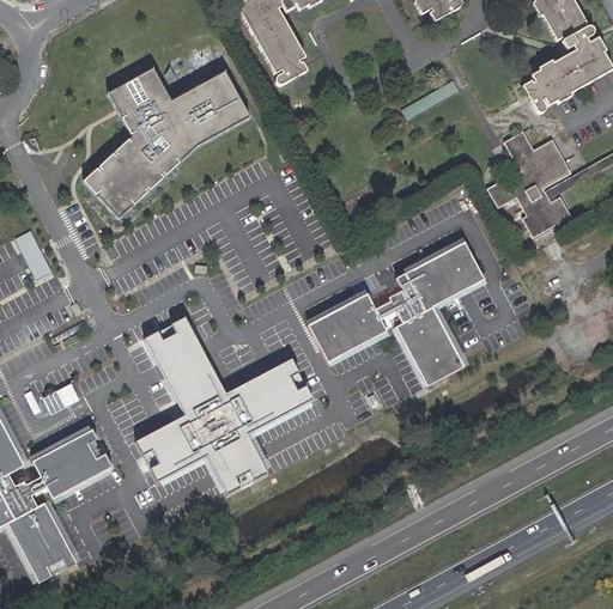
[(299,59),(305,55),(280,8),(284,6),(286,11),(297,4),(301,7),(308,4),(309,6),(321,0),(416,0),(422,12),(429,8),(431,11),(430,11),(434,19),(457,6),(460,5),(461,4),(461,2),(461,1),(461,0),(244,0),(238,4),(277,72),(283,69),(284,72),(278,75),(277,77),(277,78),(277,80),(278,80),(278,81),(279,83),(281,83),(285,81),(307,68),(302,60),(301,61),(299,59)]
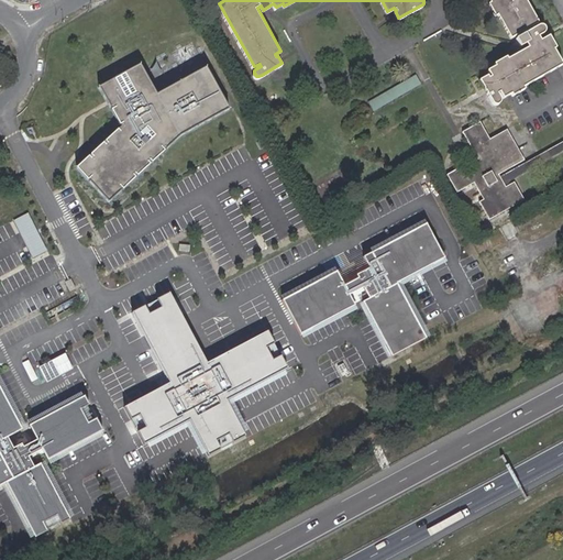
[(492,0),(490,1),(497,12),(499,12),(512,34),(539,19),(528,0),(492,0)]
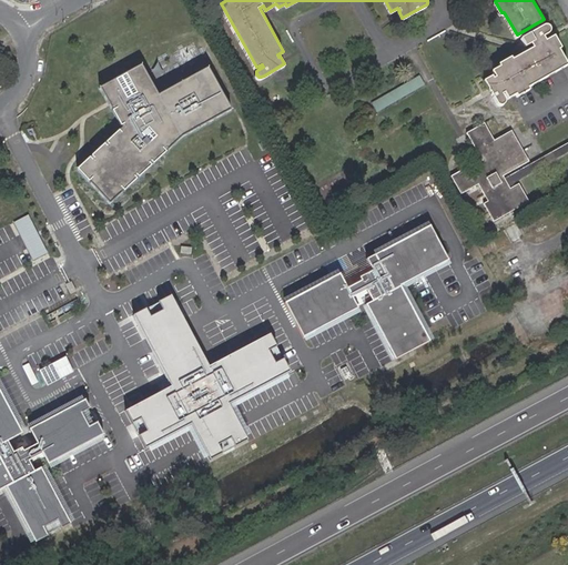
[(546,22),(523,36),(527,43),(531,41),(534,46),(515,56),(513,54),(500,61),(500,63),(493,68),(496,73),(493,76),(492,73),(486,77),(498,100),(499,101),(500,102),(501,101),(504,100),(505,99),(506,98),(505,96),(503,92),(506,90),(508,96),(516,91),(517,93),(529,86),(528,84),(567,61),(559,48),(561,46),(555,34),(548,38),(545,34),(549,32),(549,31),(550,29),(550,27),(550,26),(549,24),(548,23),(547,22),(546,22)]
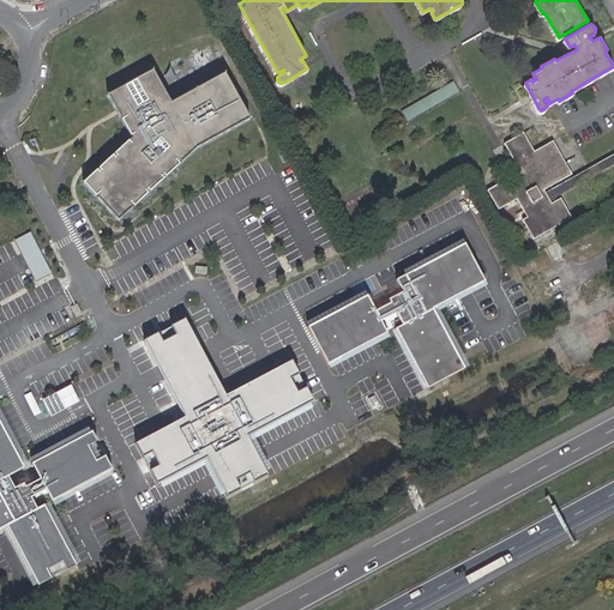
[(154,67),(108,92),(132,136),(83,180),(118,218),(196,146),(250,118),(224,72),(172,101),(154,67)]
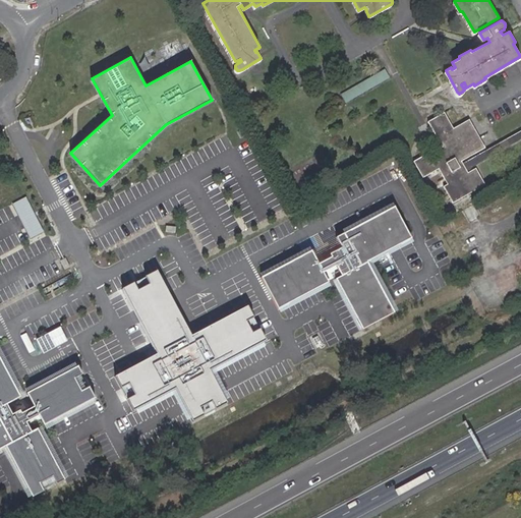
[(347,97),(392,74),(388,66),(343,89),(347,97)]
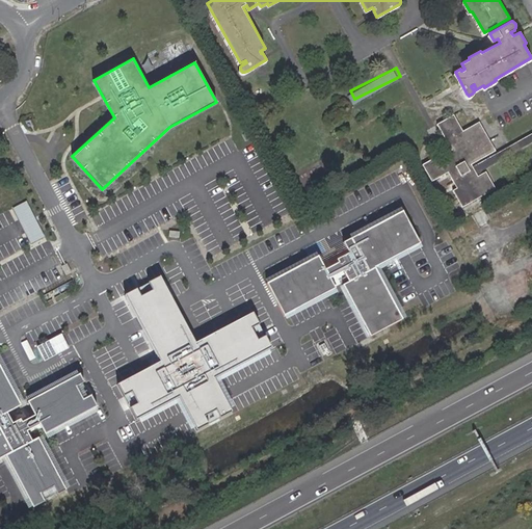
[(478,173),(477,170),(473,164),(472,160),(496,148),(479,118),(463,128),(454,112),(437,122),(454,150),(442,156),(440,153),(424,162),(433,178),(448,170),(457,186),(454,189),(463,204),(496,184),(486,168),(478,173)]
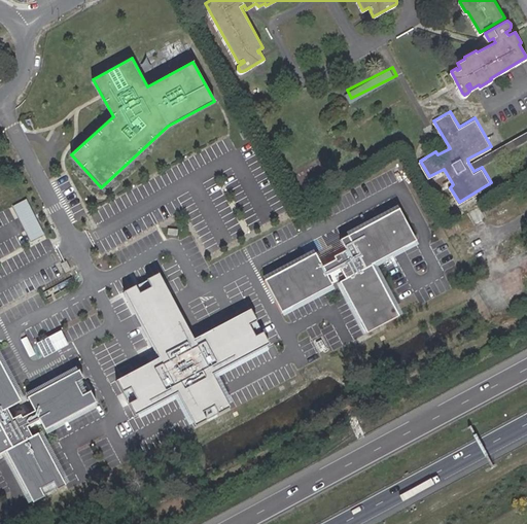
[(472,169),(526,139),(526,129),(468,163),(472,169)]
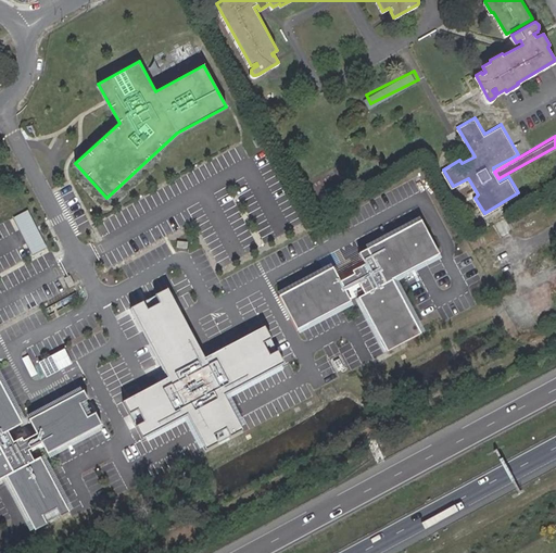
[(28,206),(13,214),(33,251),(48,243),(28,206)]
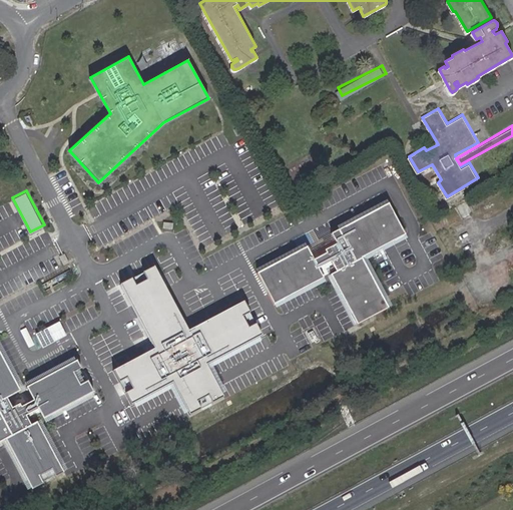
[(404,231),(387,199),(258,268),(275,300),(330,271),(356,319),(387,303),(361,255),(404,231)]
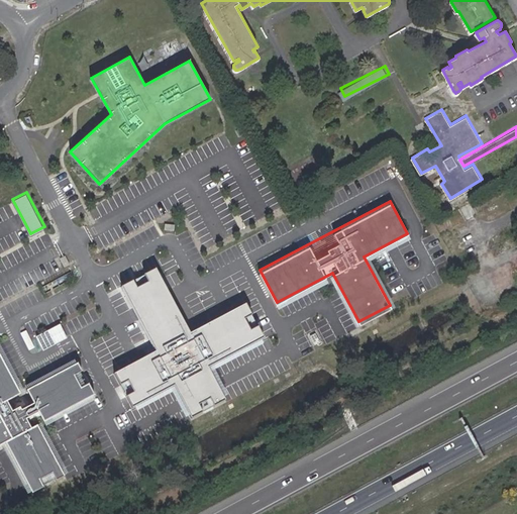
[(154,350),(113,373),(130,405),(175,382),(192,414),(224,398),(207,365),(263,335),(244,300),(192,327),(159,263),(119,283),(154,350)]
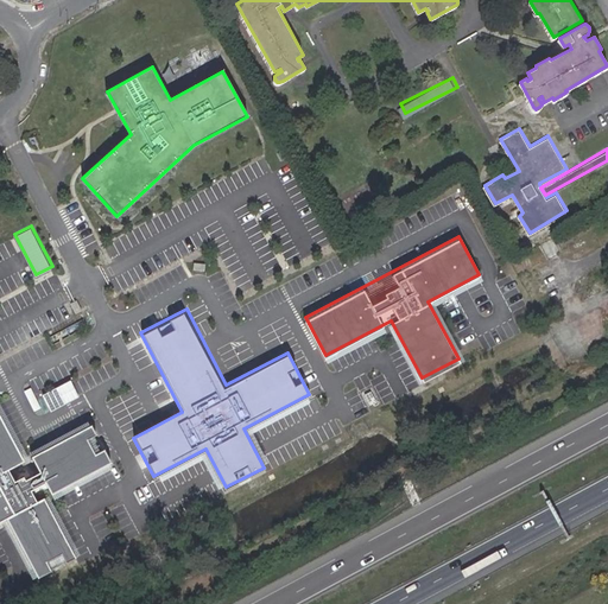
[(55,405),(83,392),(76,376),(46,389),(55,405)]
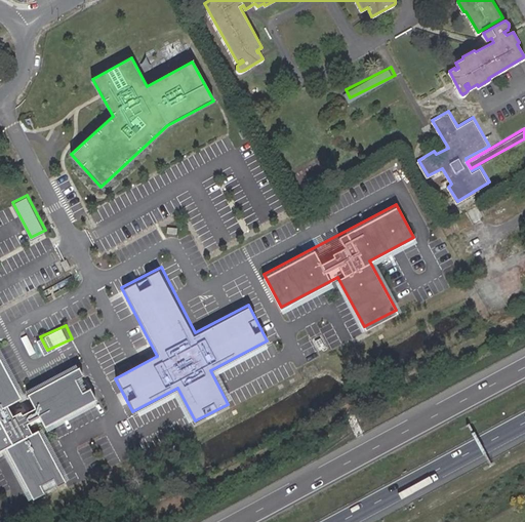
[(0,350),(0,456),(6,454),(31,500),(72,479),(44,426),(97,398),(81,367),(25,397),(0,350)]
